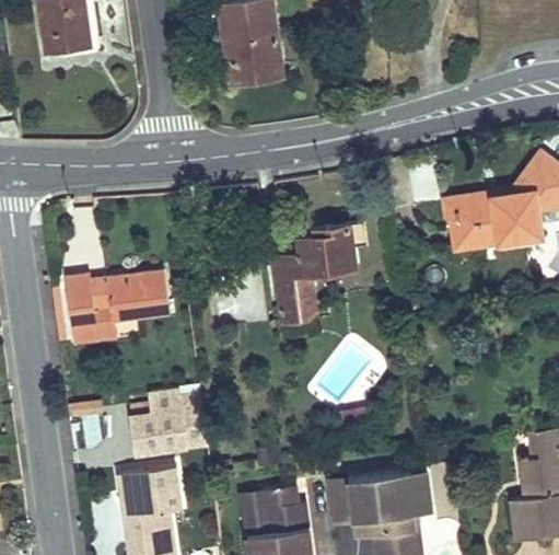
[(85,0),(37,0),(45,55),(93,47),(85,0)]
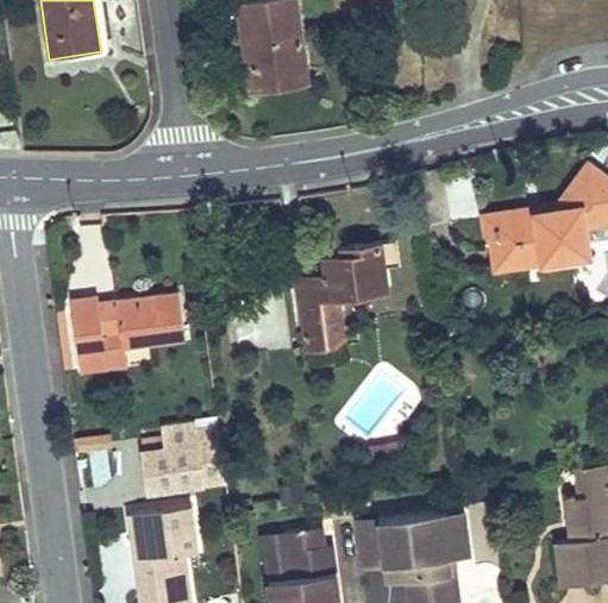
[(296,0),(273,0),(240,5),(250,83),(307,76),(296,0)]
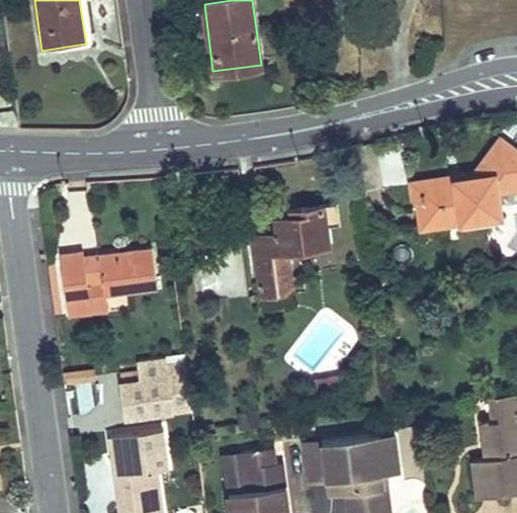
[(261,65),(212,71),(214,81),(262,75),(261,65)]
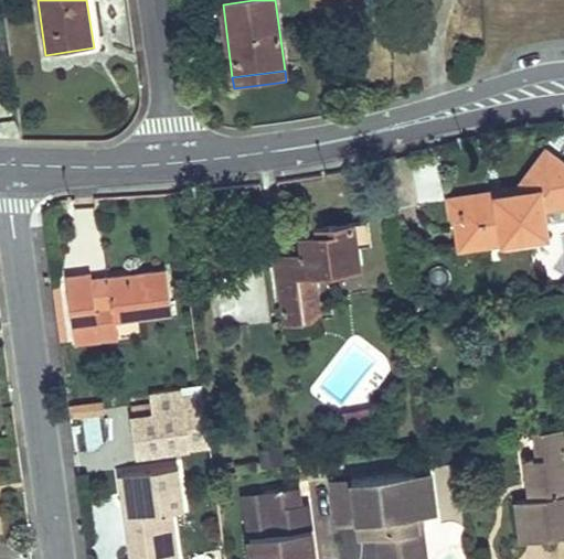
[(524,195),(451,205),(459,254),(547,242),(543,214),(563,211),(563,167),(547,154),(523,189),(524,195)]
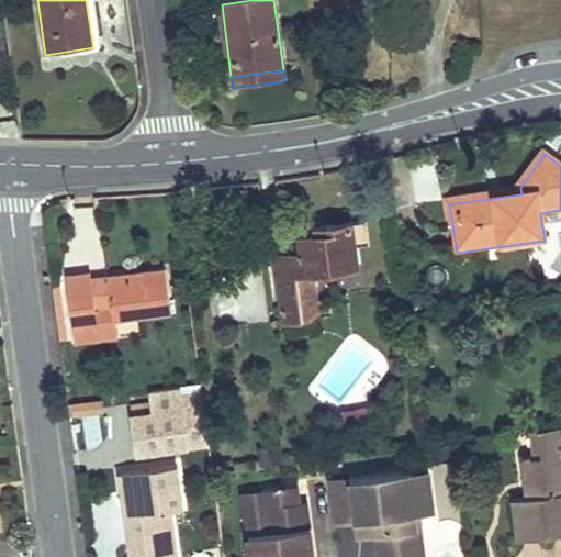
[(317,227),(298,231),(301,257),(275,263),(284,330),(318,324),(312,278),(357,271),(354,252),(368,249),(365,227),(318,234),(317,227)]
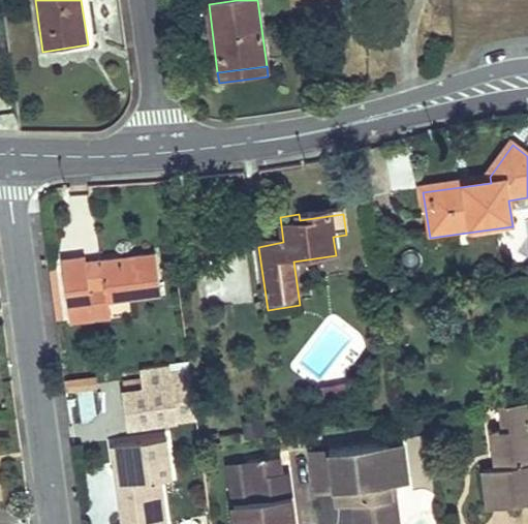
[(86,262),(63,266),(71,328),(94,326),(89,297),(104,294),(106,305),(160,297),(155,258),(86,268),(86,262)]
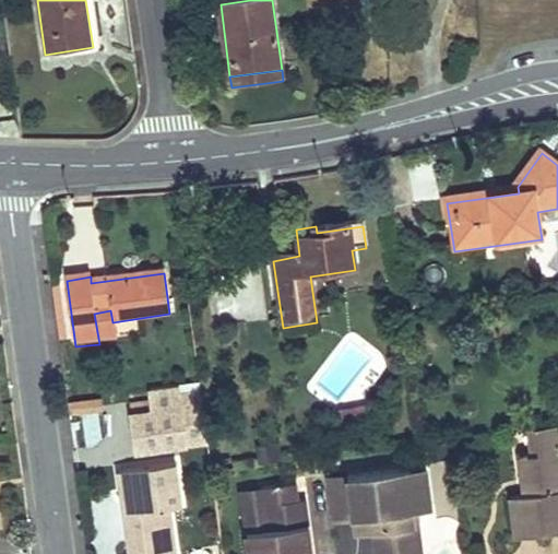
[(110,310),(94,314),(99,344),(115,342),(113,322),(110,310)]
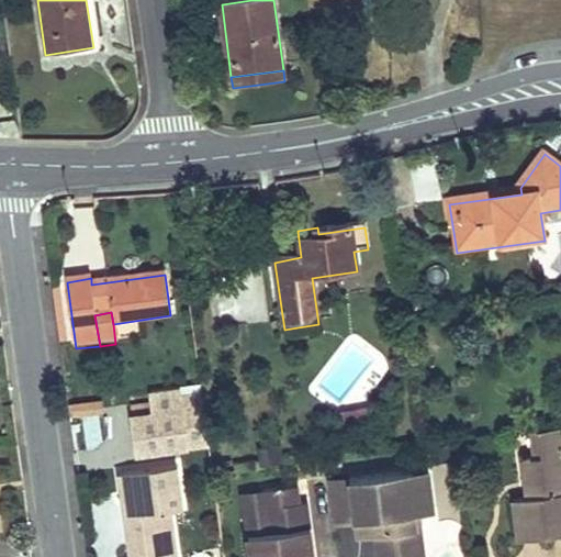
[(127,400),(128,459),(184,458),(182,399),(127,400)]
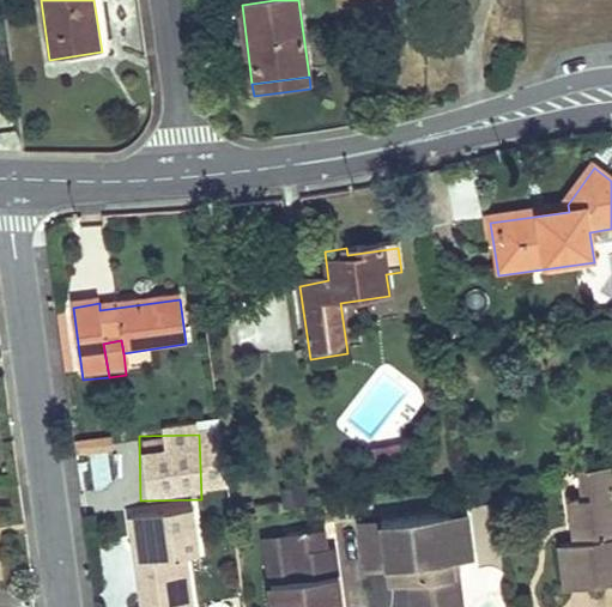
[(611,473),(611,471),(587,474),(591,502),(583,503),(568,505),(571,530),(581,529),(582,540),(573,541),(574,547),(561,550),(565,592),(611,586),(611,473)]
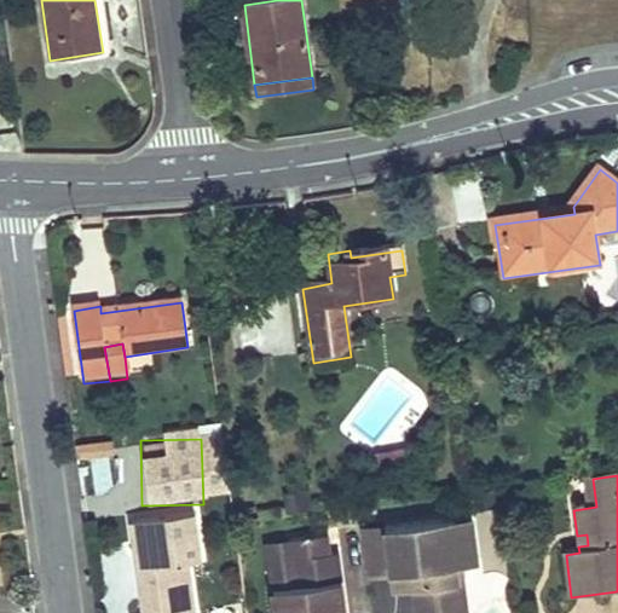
[(593,479),(585,480),(589,508),(596,507),(593,479)]
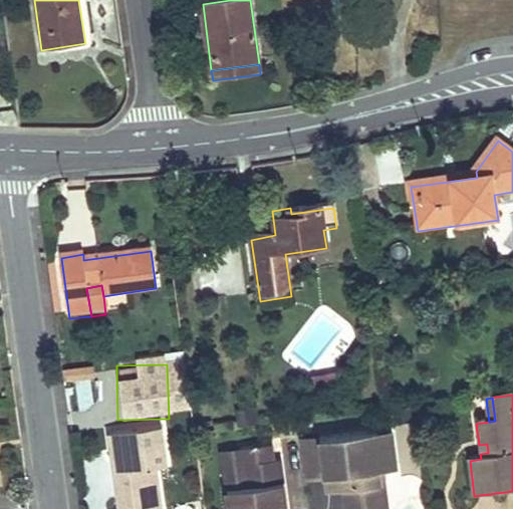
[(162,508),(157,471),(167,470),(162,430),(110,437),(113,458),(119,457),(120,468),(115,469),(119,508),(162,508)]
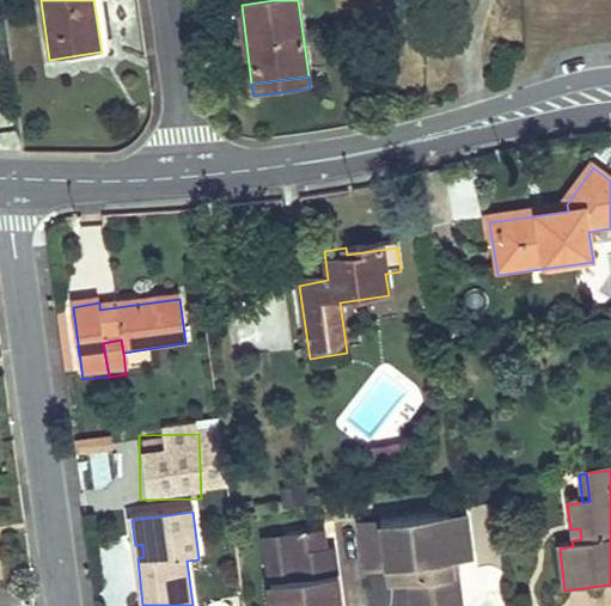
[(468,536),(465,514),(456,515),(458,537),(468,536)]
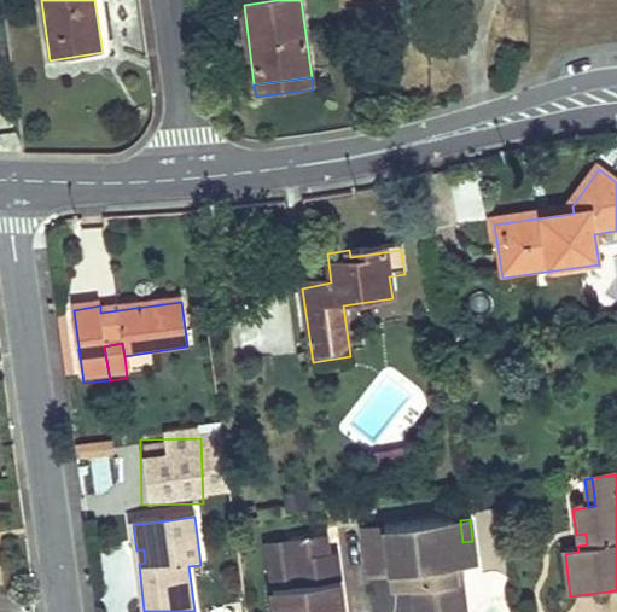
[(409,575),(413,594),(414,611),(464,611),(463,593),(458,593),(454,567),(460,567),(476,565),(472,541),(463,542),(460,520),(385,531),(391,577),(409,575)]
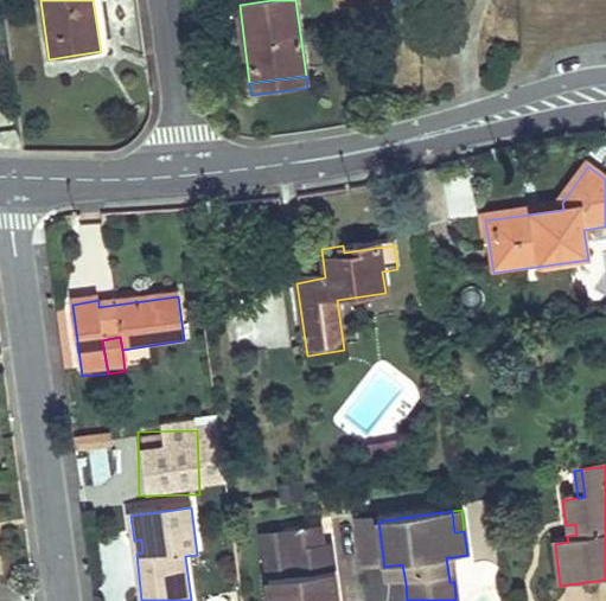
[(384,567),(378,522),(355,524),(361,570),(384,567)]
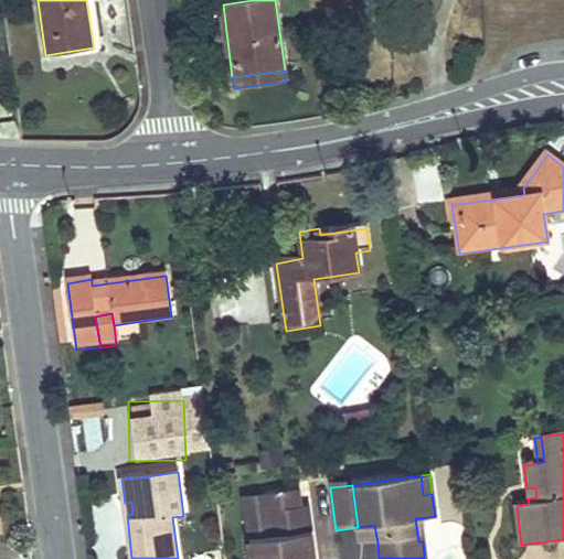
[(535,487),(527,488),(528,498),(536,497),(535,487)]
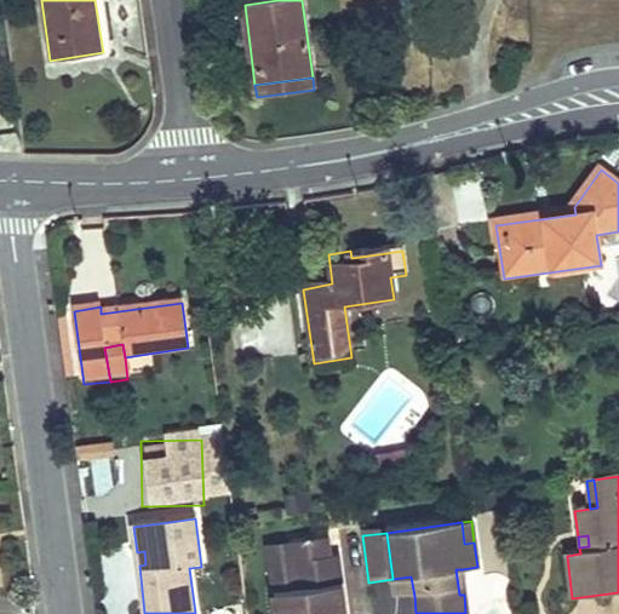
[(327,540),(291,546),(296,592),(275,596),(276,613),(344,613),(338,558),(330,560),(327,540)]
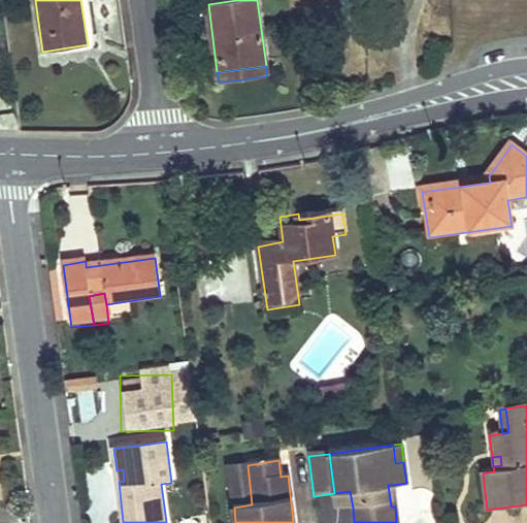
[(229,468),(234,508),(252,504),(248,465),(229,468)]
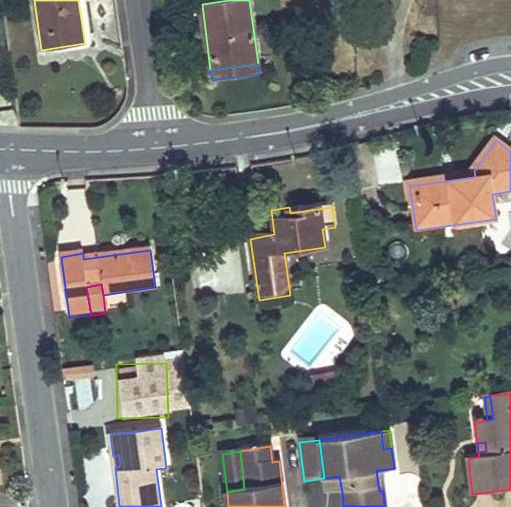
[(95,457),(96,477),(109,476),(107,456),(95,457)]
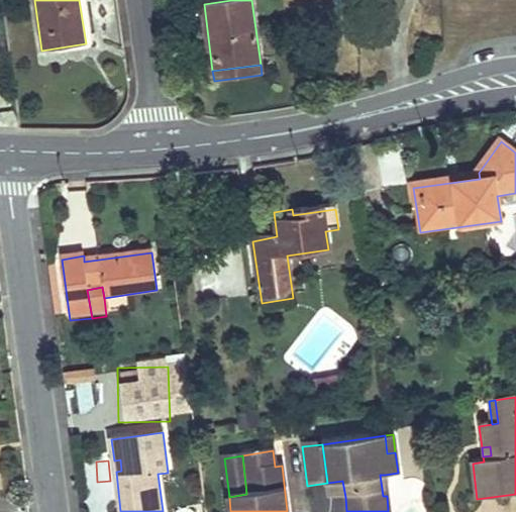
[(327,483),(330,500),(345,497),(342,481),(327,483)]
